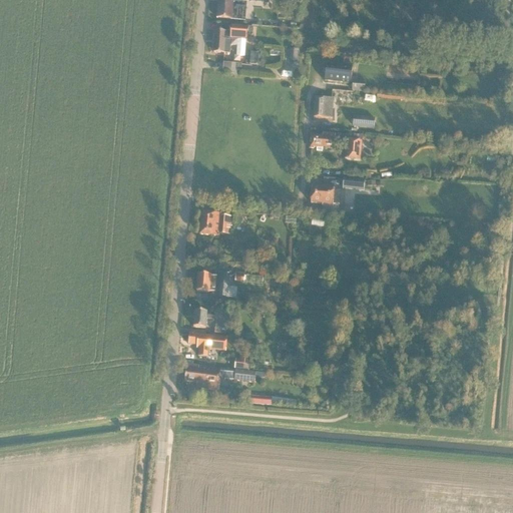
[(246,4),(218,1),(216,19),(245,21),(246,4)]
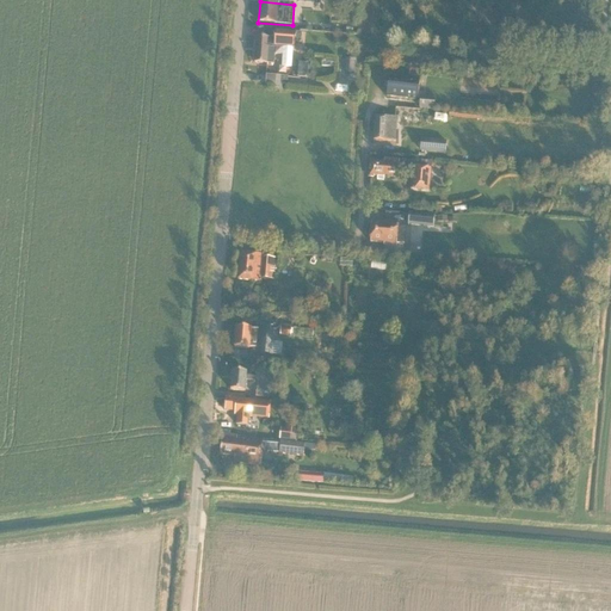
[(275,38),(257,37),(254,63),(275,65),(276,47),(295,49),(295,43),(302,43),(302,34),(276,31),(275,38)]
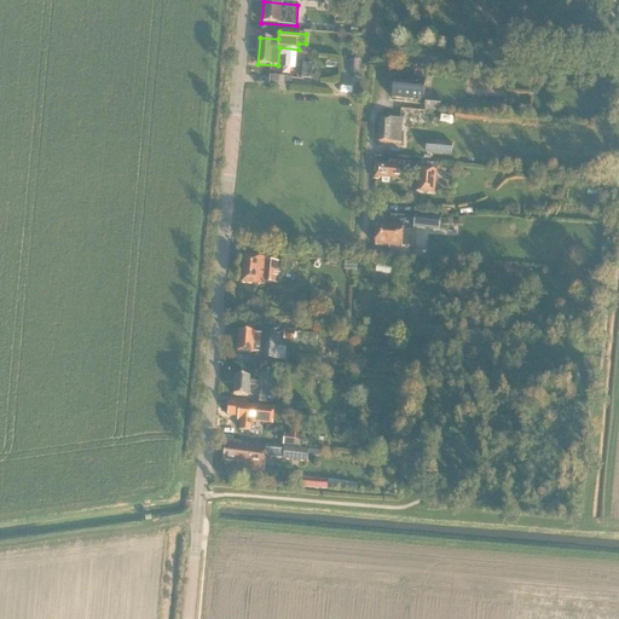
[(360,62),(351,61),(350,76),(352,76),(352,84),(362,84),(363,76),(359,76),(360,62)]
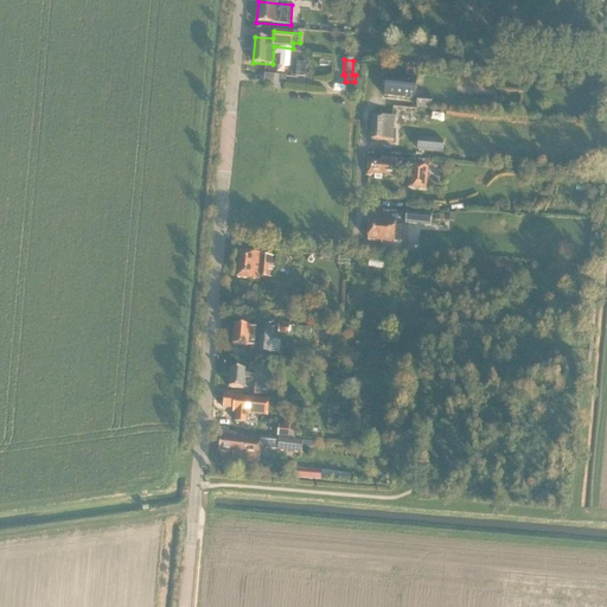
[(384,96),(415,100),(417,78),(407,77),(407,80),(385,78),(384,96)]
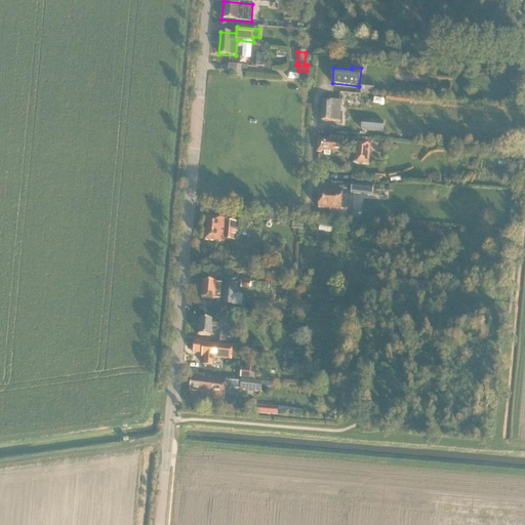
[(372,95),(373,85),(361,84),(360,93),(372,95)]
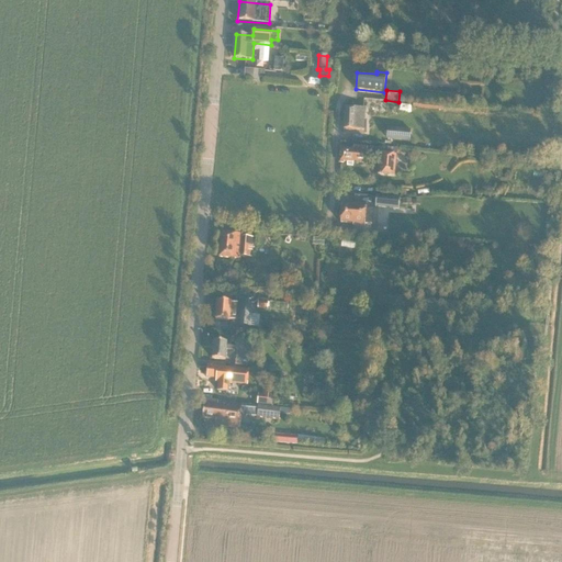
[(344,130),(362,131),(364,131),(364,109),(345,108),(344,130)]
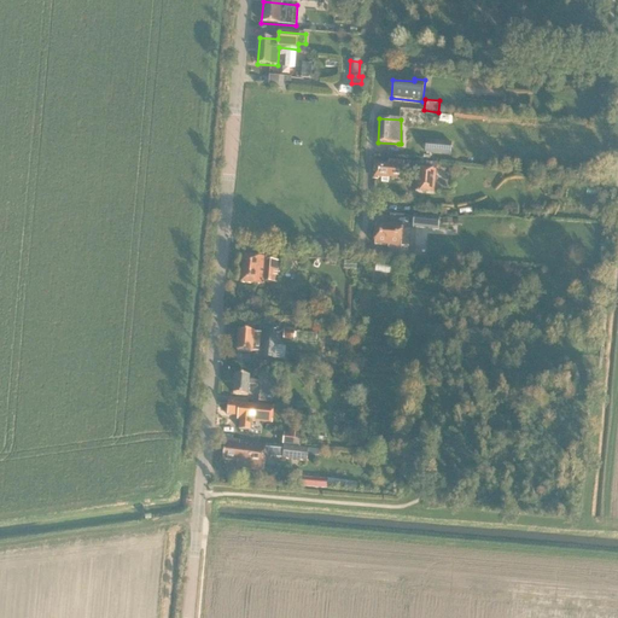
[(450,156),(452,144),(426,141),(425,153),(450,156)]
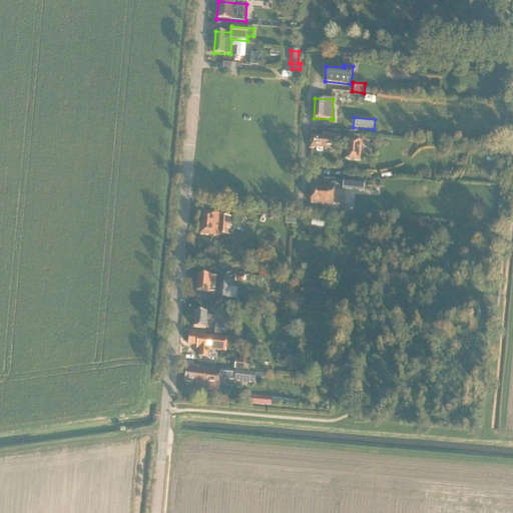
[(317,148),(317,151),(323,151),(323,148),(334,149),(335,144),(347,145),(345,160),(360,161),(362,142),(363,136),(348,134),(348,136),(323,133),(323,135),(311,134),(310,149),(314,149),(314,148),(317,148)]
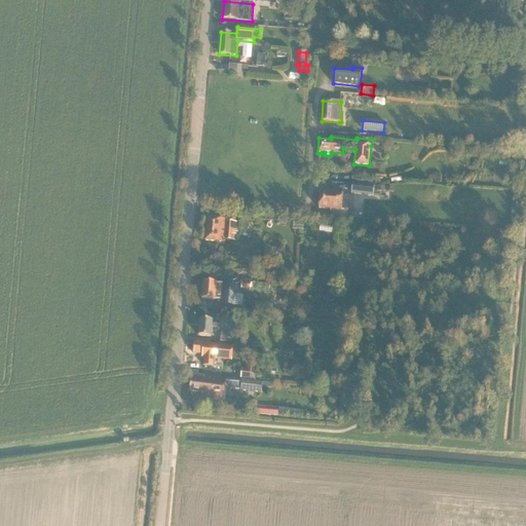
[(373,196),(374,186),(380,186),(380,179),(368,179),(368,185),(352,184),(351,194),(373,196)]
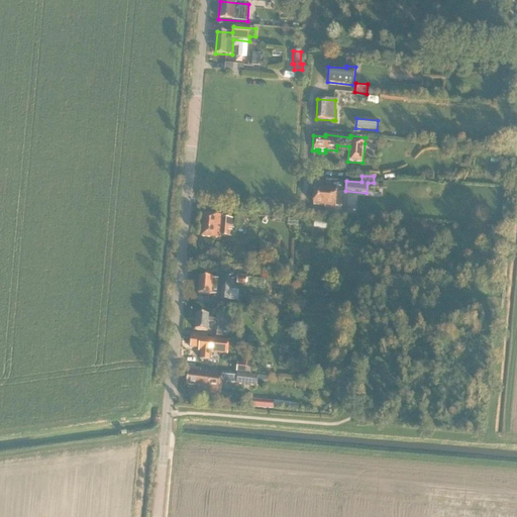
[(335,209),(337,188),(326,188),(326,190),(314,189),(313,205),(324,206),(324,208),(335,209)]
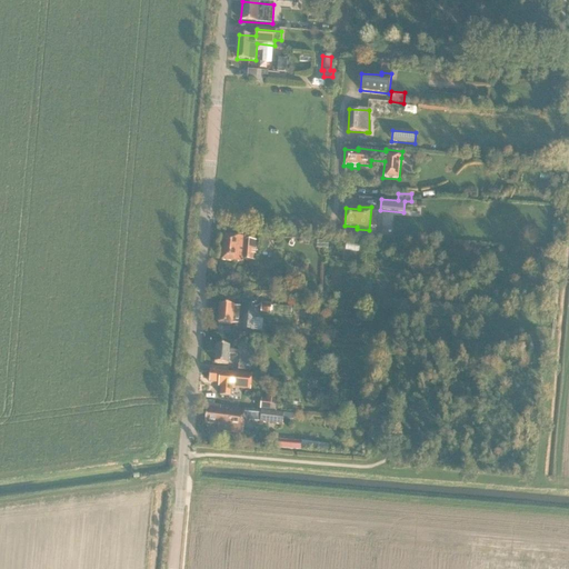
[(301,236),(280,235),(280,232),(259,230),(258,242),(280,243),(280,238),(301,240),(301,236)]
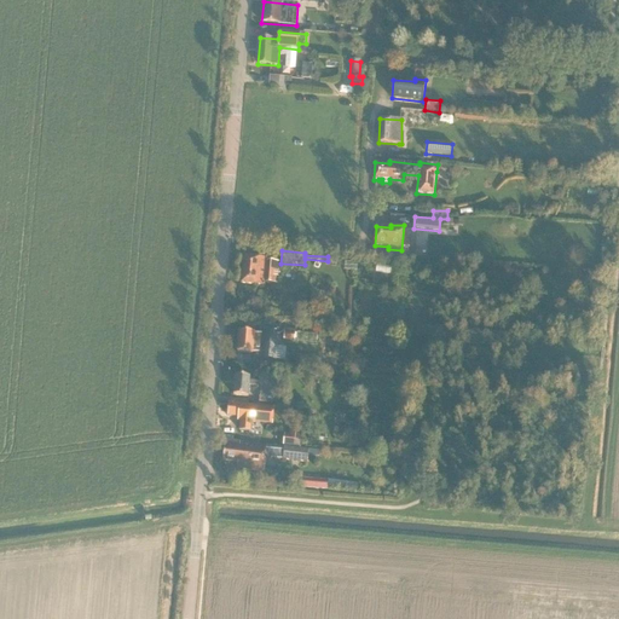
[(276,284),(278,262),(267,261),(267,259),(244,256),(242,283),(265,285),(265,283),(276,284)]
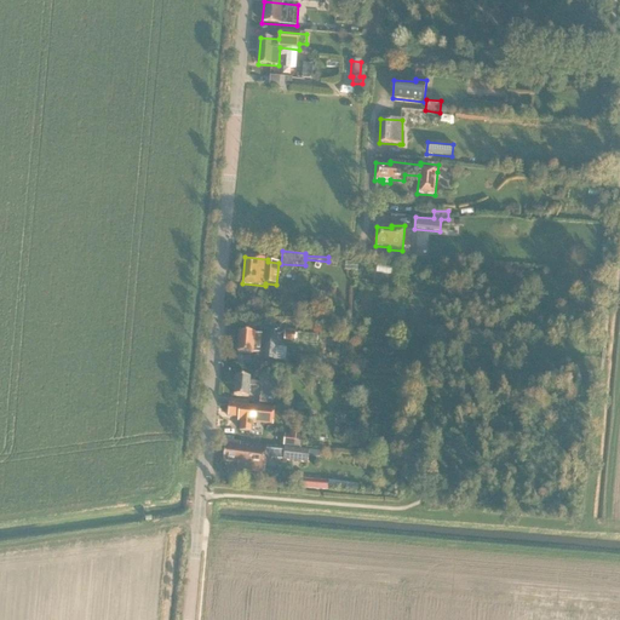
[(253,355),(253,354),(262,354),(262,360),(277,361),(279,336),(263,334),(263,336),(254,334),(240,333),(237,354),(253,355)]
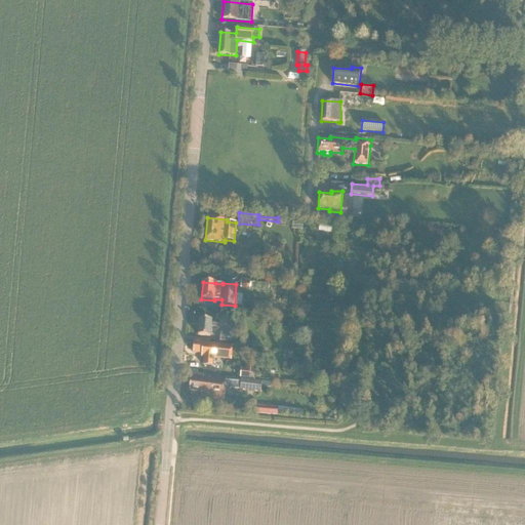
[(219,327),(220,321),(212,321),(212,320),(200,319),(198,335),(210,336),(211,327),(219,327)]
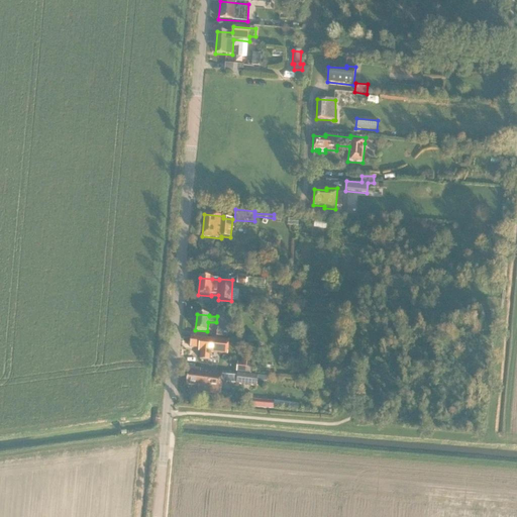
[(218,317),(216,336),(228,337),(229,328),(226,328),(227,317),(218,317)]
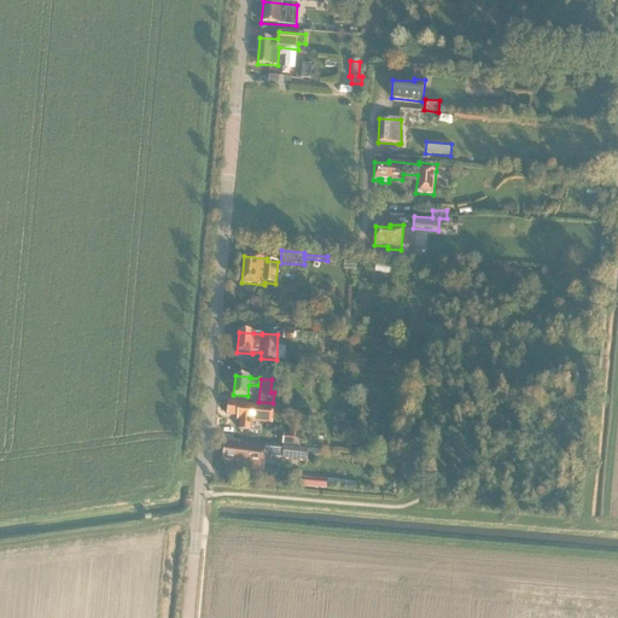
[(227,415),(238,417),(238,419),(272,423),(273,407),(228,403),(227,415)]
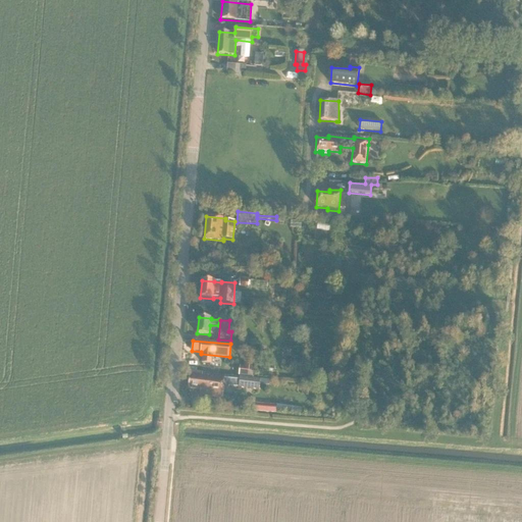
[(222,369),(223,358),(207,358),(207,369),(222,369)]
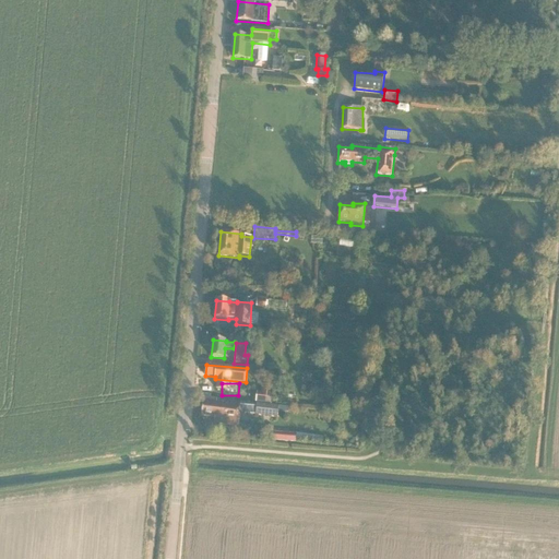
[(271,404),(272,390),(263,389),(262,393),(257,393),(256,402),(271,404)]
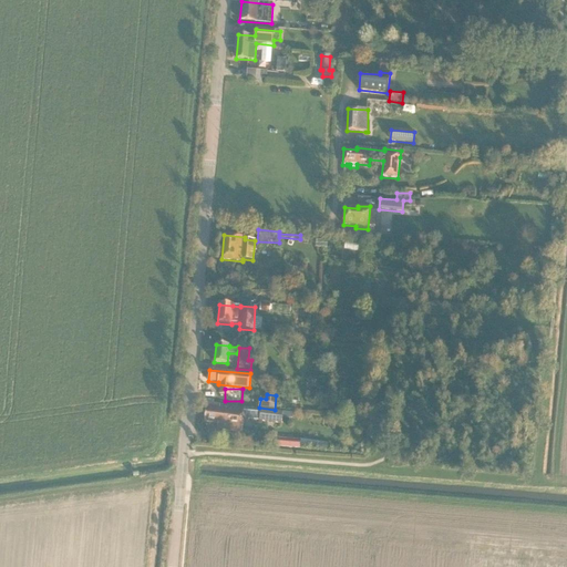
[(241,432),(244,415),(244,414),(244,412),(244,411),(244,410),(244,409),(206,404),(205,422),(218,423),(217,430),(241,432)]
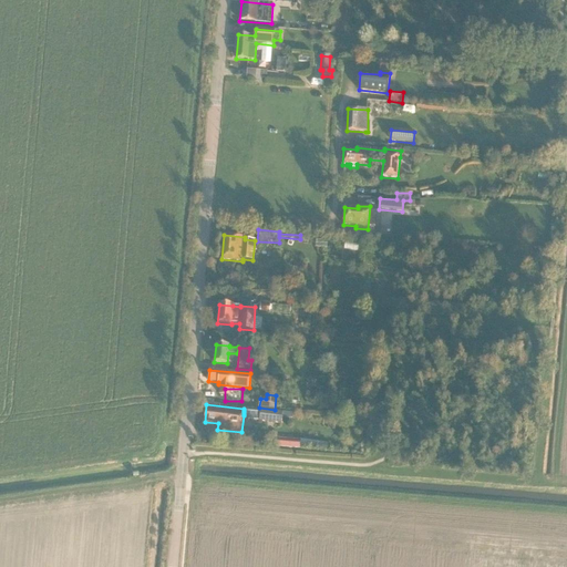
[(282,419),(282,412),(260,410),(259,416),(259,423),(281,425),(282,419)]
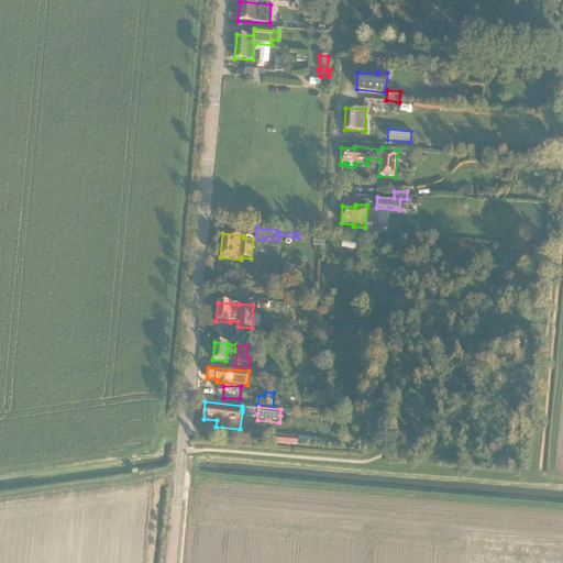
[(298,438),(273,435),(273,443),(297,445),(298,438)]
